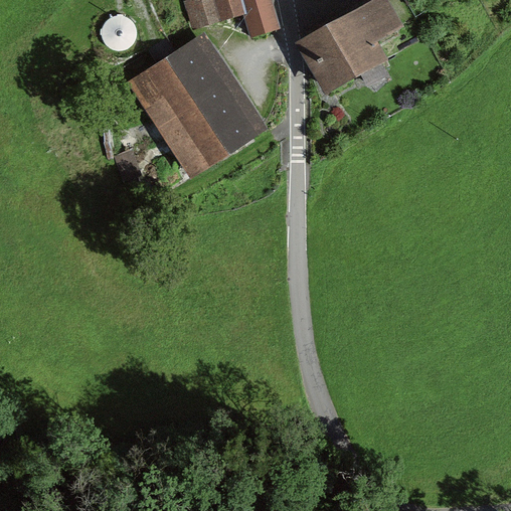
[(193,0),(187,2),(196,27),(223,17),(217,0),(193,0)]
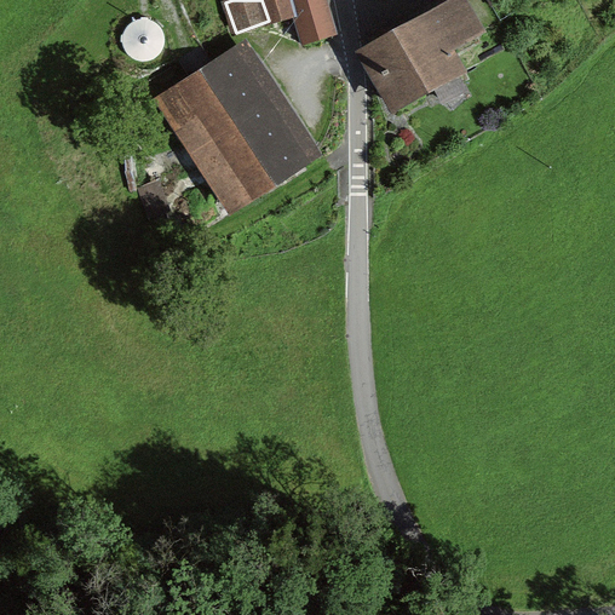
[(264,0),(270,18),(298,10),(308,41),(342,32),(331,0),(264,0)]
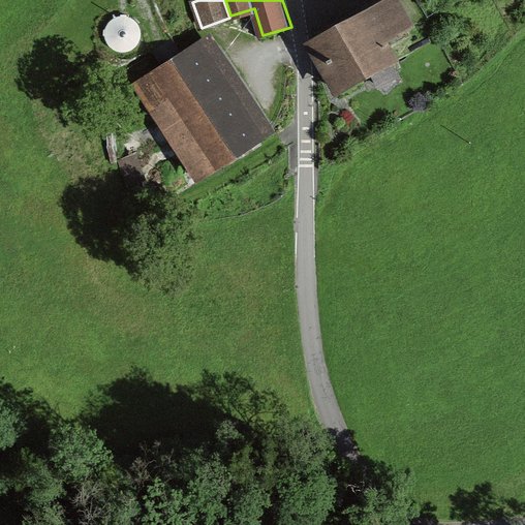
[(415,19),(404,0),(380,0),(317,35),(345,87),(399,57),(387,34),(415,19)]
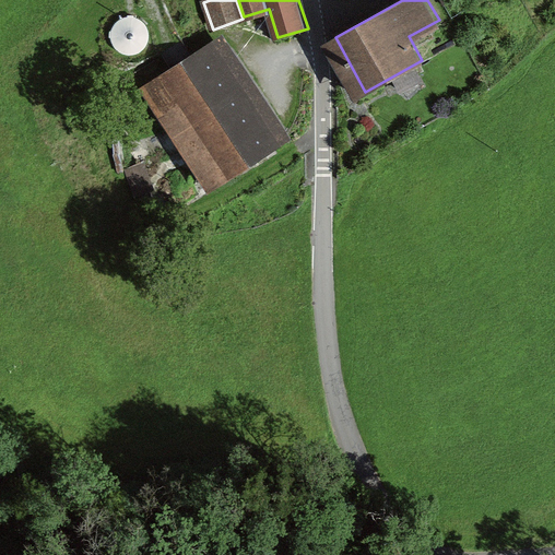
[(144,10),(119,24),(136,52),(160,38),(144,10)]
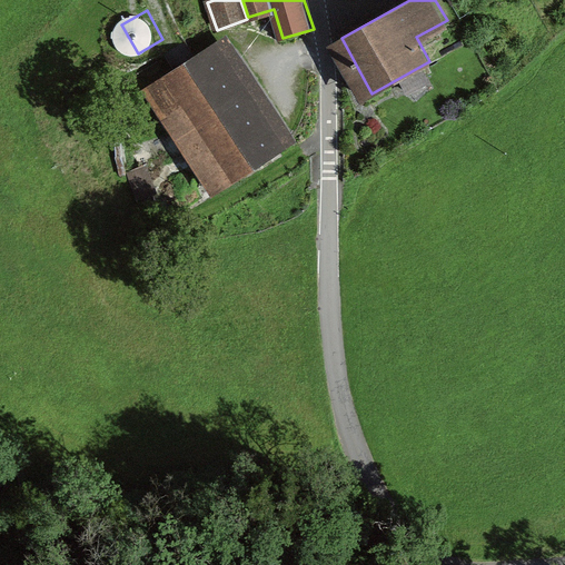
[(204,189),(289,137),(228,36),(141,89),(204,189)]
